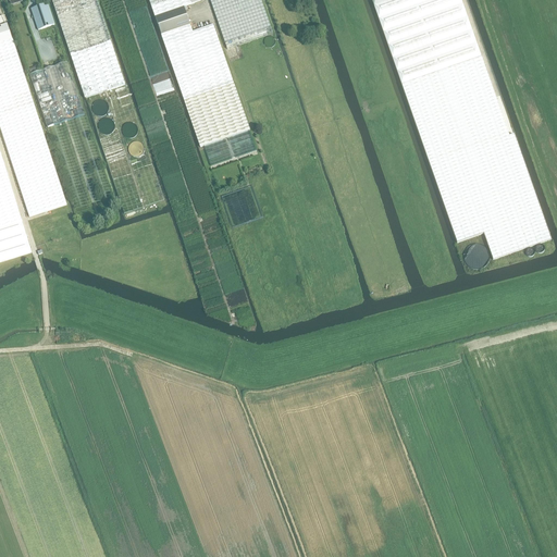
[(51,0),(85,99),(125,85),(96,0),(51,0)]
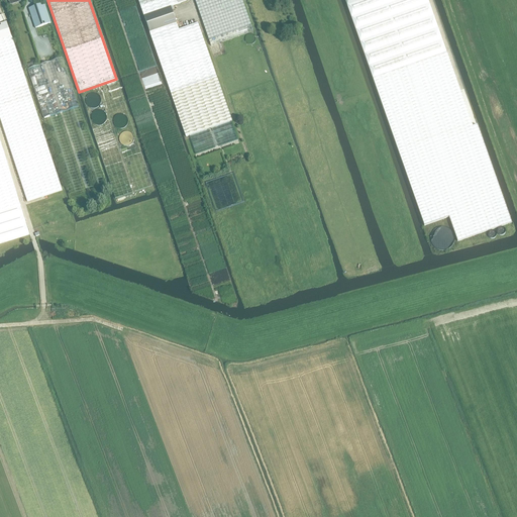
[(137,0),(144,16),(149,32),(165,76),(171,94),(186,137),(189,135),(195,153),(237,139),(231,121),(232,121),(210,60),(198,23),(179,29),(177,23),(171,7),(188,0),(137,0)]
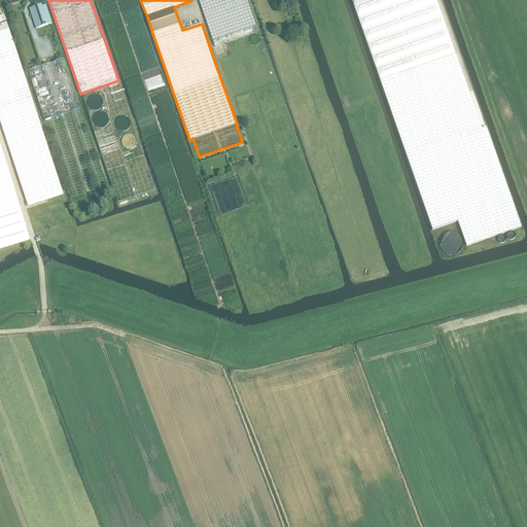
[(198,0),(212,40),(215,46),(258,32),(256,26),(247,0),(198,0)]
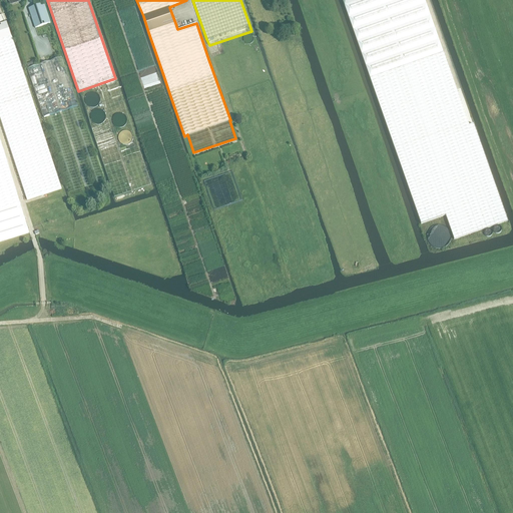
[(342,0),(396,153),(421,224),(446,215),(454,240),(503,223),(509,221),(475,126),(470,128),(443,53),(424,0),(342,0)]
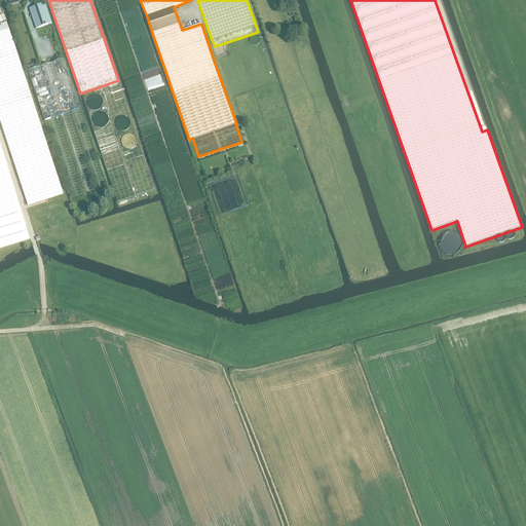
[(45,3),(30,8),(36,29),(51,24),(45,3)]
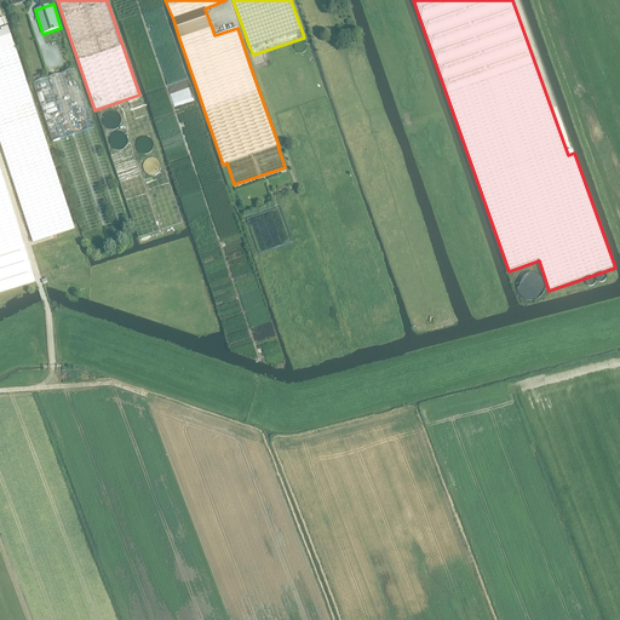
[(0,141),(7,165),(28,228),(33,242),(75,228),(15,44),(13,44),(9,27),(1,29),(3,32),(0,32),(0,141)]
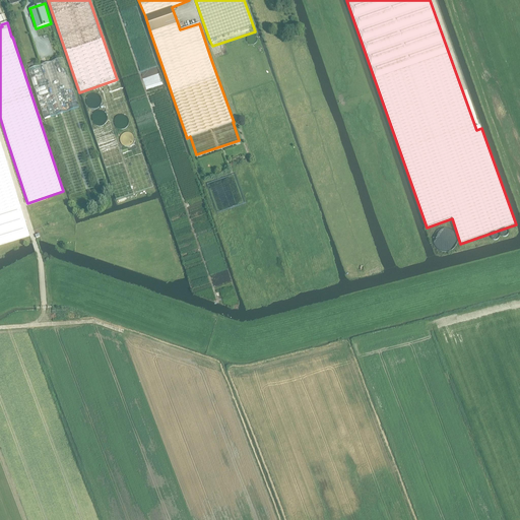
[(79,108),(63,58),(51,62),(40,66),(27,70),(44,120),(45,119),(71,199),(106,187),(79,108)]
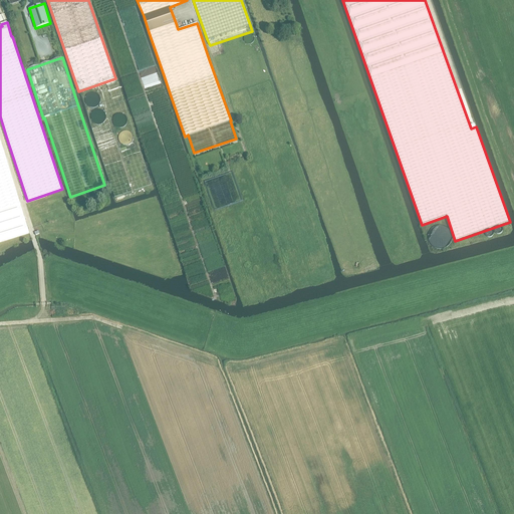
[(101,100),(100,98),(100,97),(100,95),(99,94),(97,93),(96,92),(94,92),(93,92),(91,92),(90,92),(88,93),(87,94),(86,95),(85,96),(85,98),(85,99),(85,101),(85,102),(86,104),(87,105),(88,106),(90,107),(91,107),(92,107),(94,107),(96,107),(97,106),(98,105),(99,104),(100,103),(100,101),(101,100)]
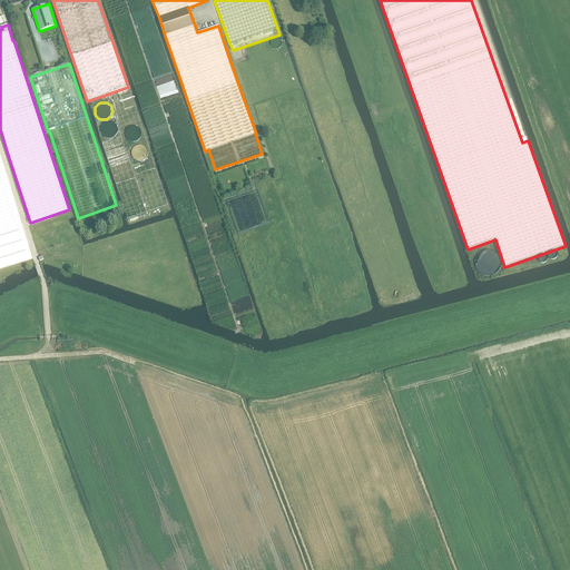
[(118,129),(118,128),(118,126),(117,125),(116,124),(115,123),(114,121),(111,120),(110,120),(108,120),(107,121),(105,123),(104,124),(102,125),(101,126),(101,128),(101,129),(101,131),(101,133),(102,135),(104,136),(105,137),(107,138),(108,138),(109,138),(111,138),(112,138),(115,137),(116,136),(117,135),(118,134),(118,131),(118,129)]
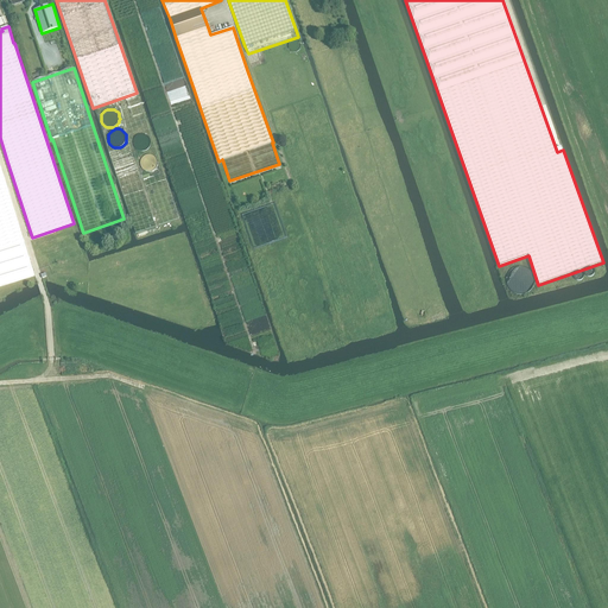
[(152,143),(152,141),(151,139),(151,138),(150,137),(149,135),(146,134),(145,133),(143,133),(141,133),(139,134),(138,135),(137,137),(135,138),(134,139),(133,141),(133,143),(133,145),(134,146),(134,149),(135,150),(138,151),(139,152),(140,152),(143,152),(144,152),(146,152),(147,151),(150,150),(151,149),(151,147),(152,145),(152,143)]
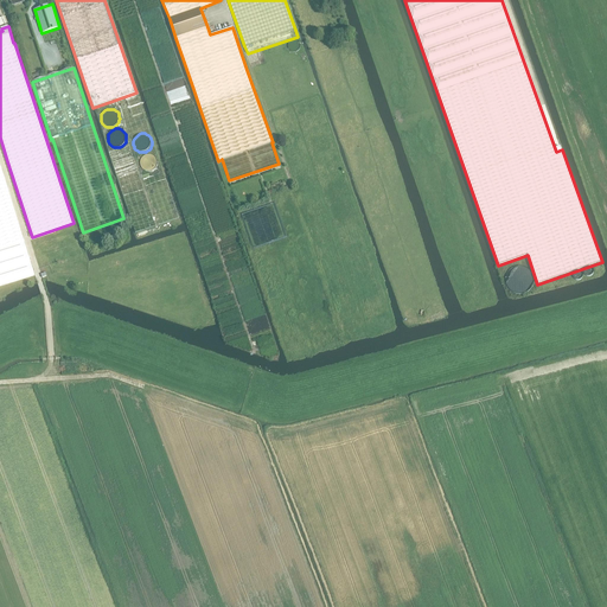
[(159,163),(159,161),(158,159),(158,158),(157,157),(155,155),(153,154),(151,153),(149,153),(148,153),(146,154),(145,155),(142,157),(141,158),(141,159),(140,161),(140,163),(140,165),(141,166),(141,168),(142,170),(145,171),(146,172),(147,172),(149,172),(151,172),(153,172),(154,171),(157,170),(158,168),(158,167),(159,165),(159,163)]
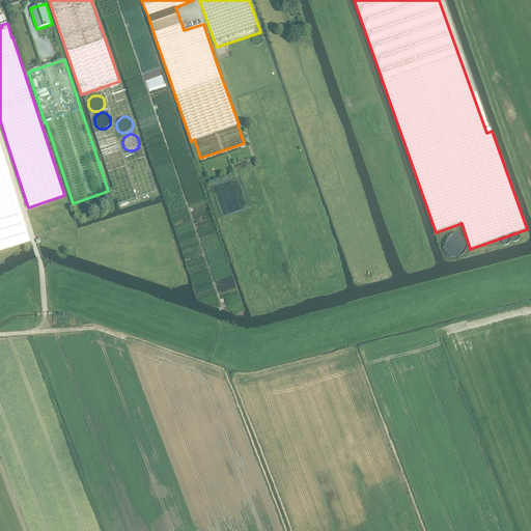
[(0,250),(30,241),(21,213),(0,144),(0,250)]
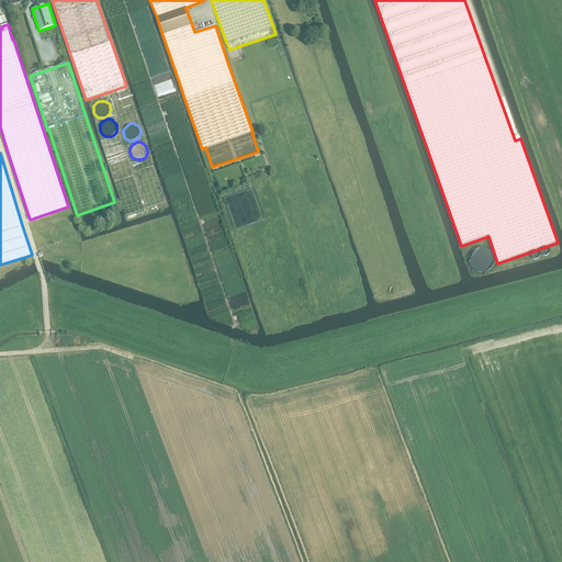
[(473,269),(491,268),(490,255),(487,256),(487,251),(475,251),(476,260),(473,260),(473,269)]
